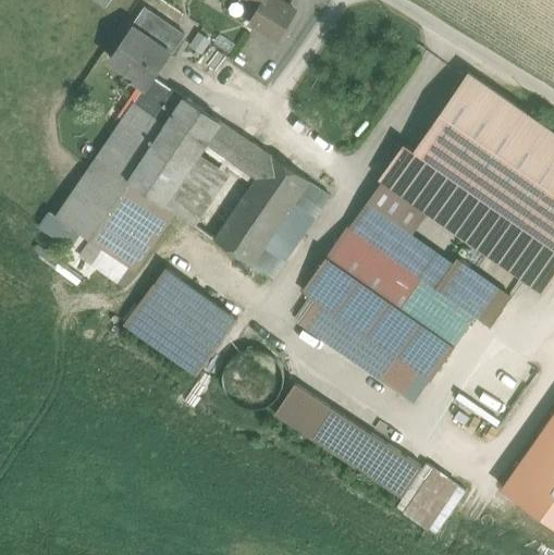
[(293,12),(272,0),(263,0),(260,7),(259,5),(248,24),(275,41),(293,12)]
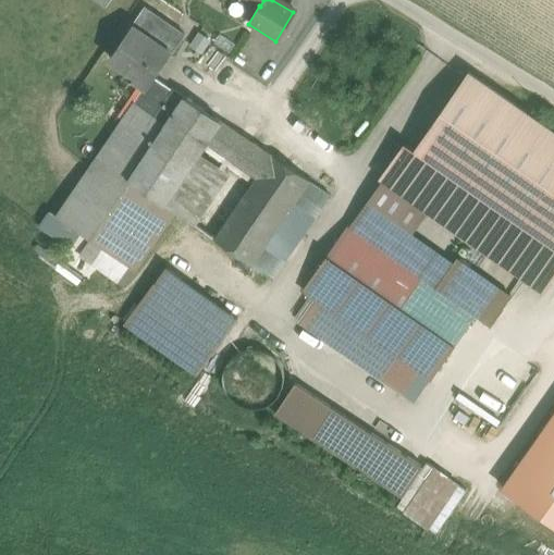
[(183,36),(143,9),(108,60),(133,76),(131,81),(144,89),(145,90),(152,78),(183,36)]
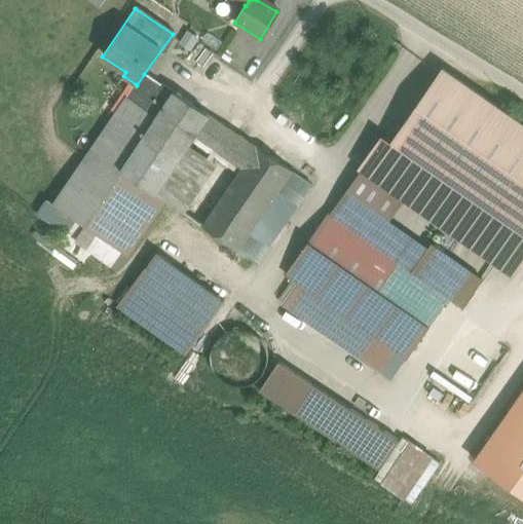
[(522,126),(441,70),(390,144),(415,161),(522,235),(522,126)]
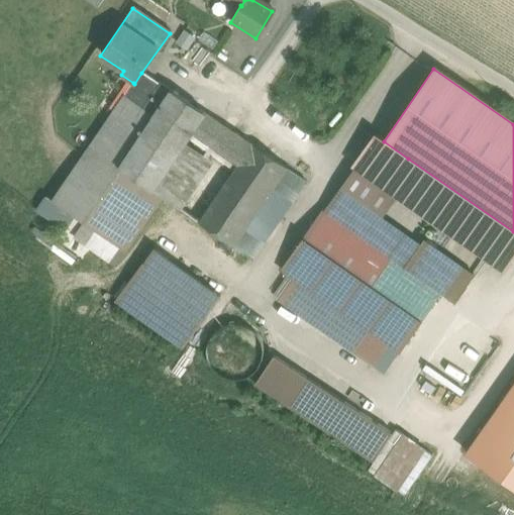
[(158,84),(141,73),(134,84),(133,83),(123,97),(122,96),(122,97),(140,109),(158,84)]
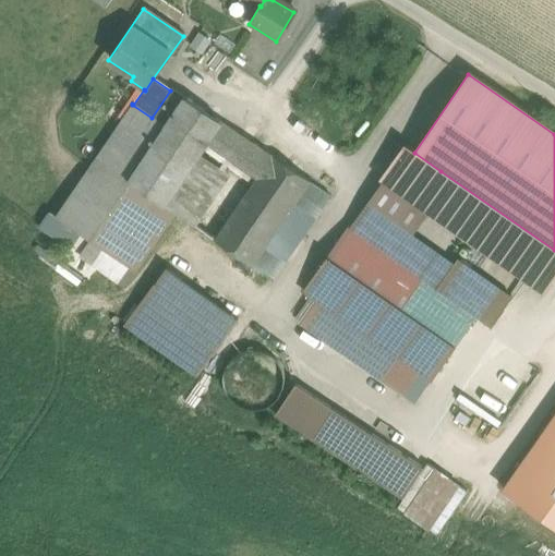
[(152,118),(132,105),(55,218),(89,242),(120,197),(125,191),(130,183),(137,189),(161,205),(203,144),(221,157),(237,135),(170,89),(170,91),(152,118)]
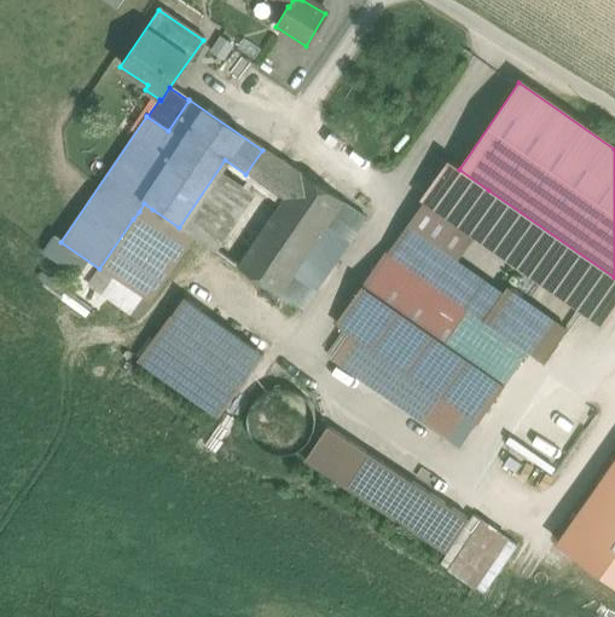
[(225,160),(179,228),(192,237),(212,252),(259,184),(257,183),(274,159),(262,150),(245,174),(225,160)]
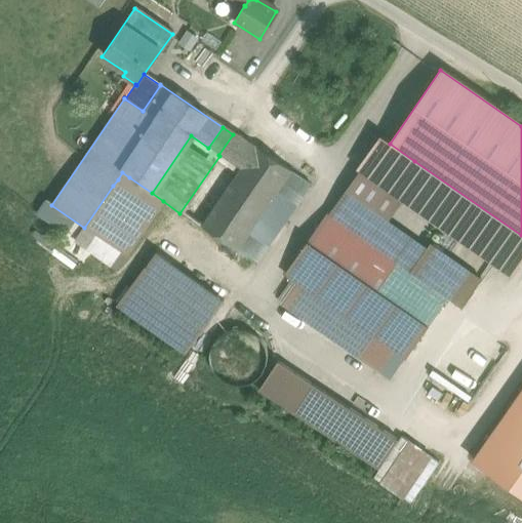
[(219,156),(179,213),(199,227),(251,147),(233,134),(218,155),(219,156)]
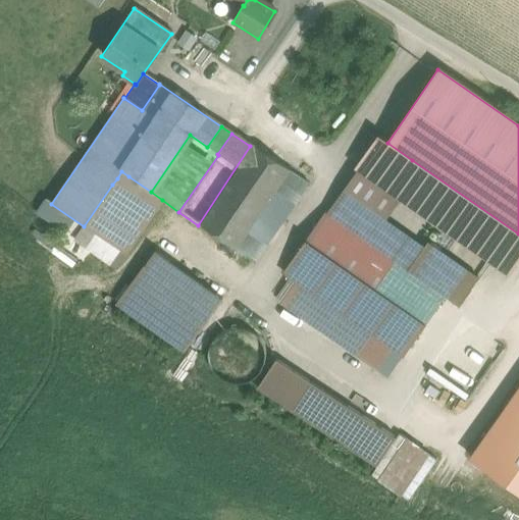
[(378,136),(355,169),(390,193),(412,160),(387,143),(378,136)]
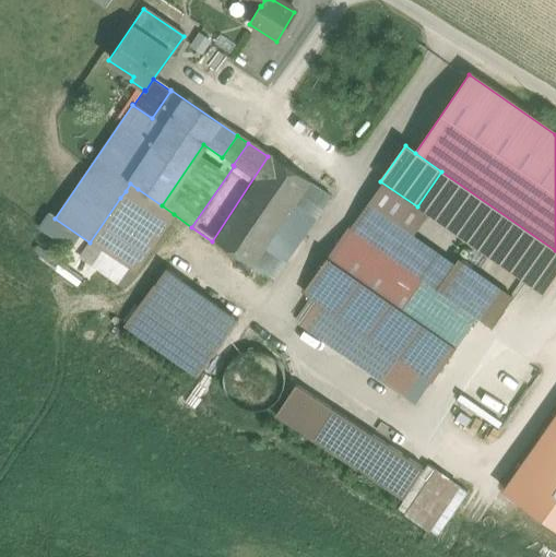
[(268,156),(212,241),(250,268),(309,182),(271,156),(270,157),(268,156)]
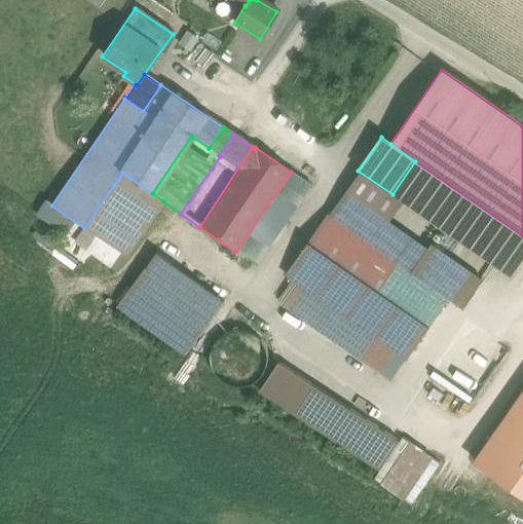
[(522,256),(522,235),(415,161),(393,194),(510,275),(522,256)]
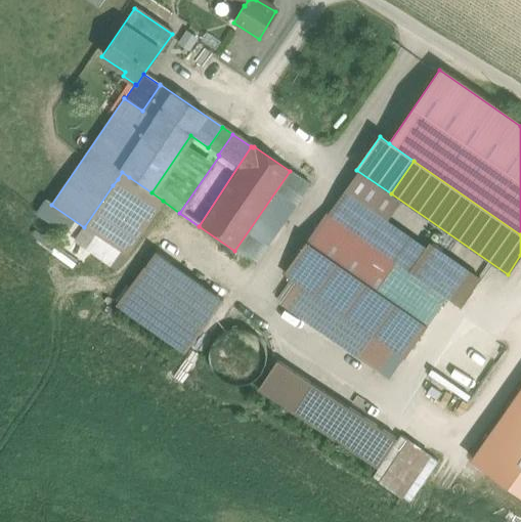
[(290,171),(234,251),(240,255),(234,262),(248,270),(307,184),(290,171)]
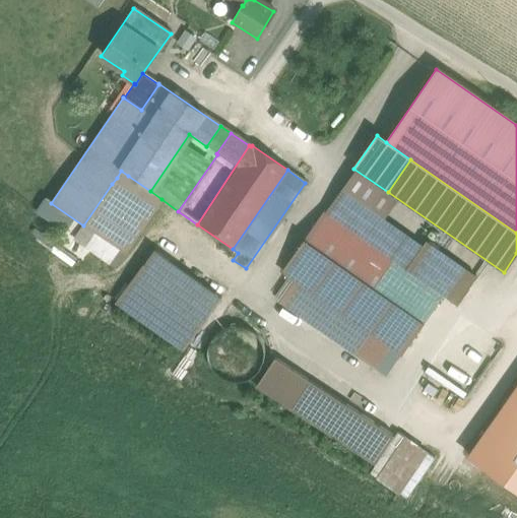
[(128,176),(121,171),(117,178),(124,183),(128,176)]
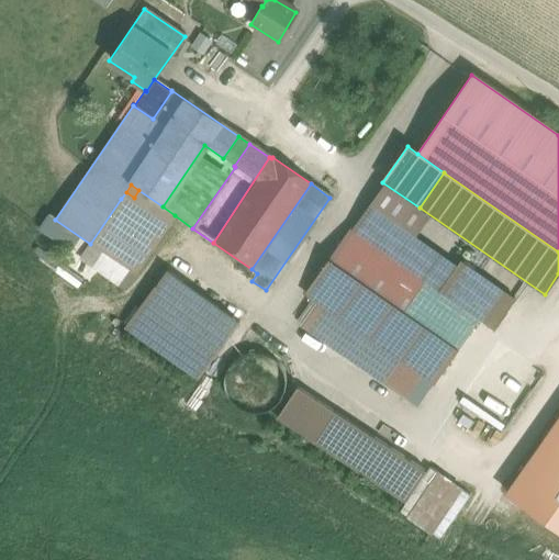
[(163,206),(138,190),(134,198),(126,192),(121,199),(166,230),(175,215),(163,206)]
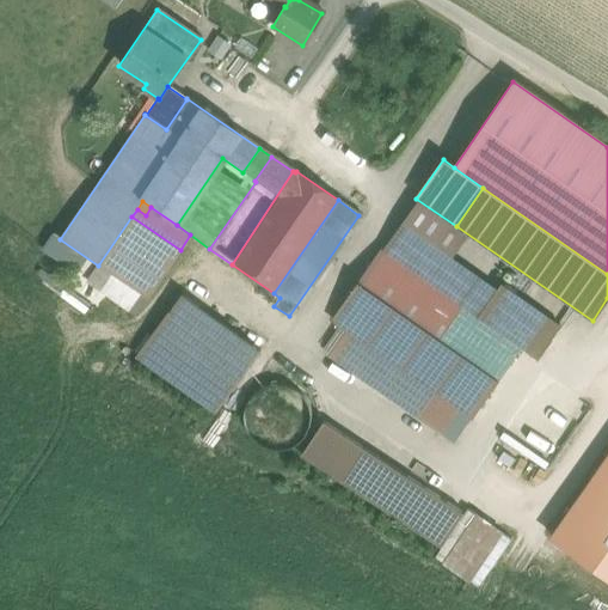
[(180,250),(131,217),(98,266),(146,299),(180,250)]
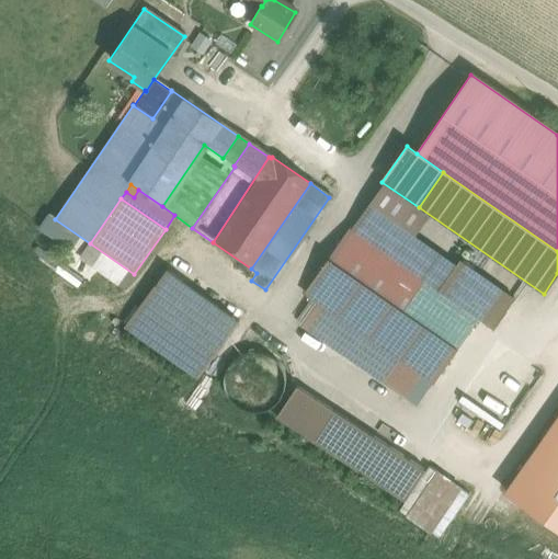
[(457,264),(368,203),(350,230),(439,293),(457,264)]
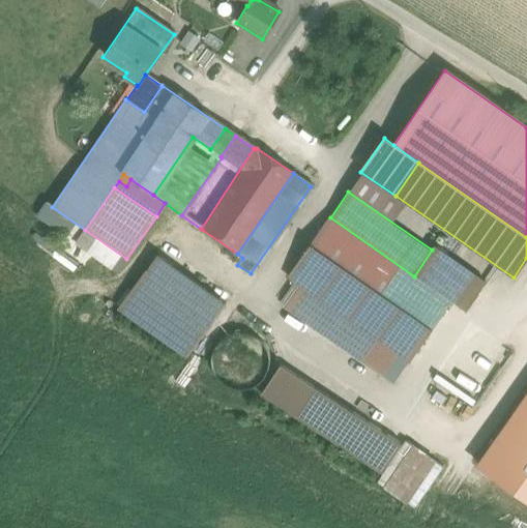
[(414,276),(330,217),(288,279),(301,289),(373,338),(407,361),(448,300),(414,276)]
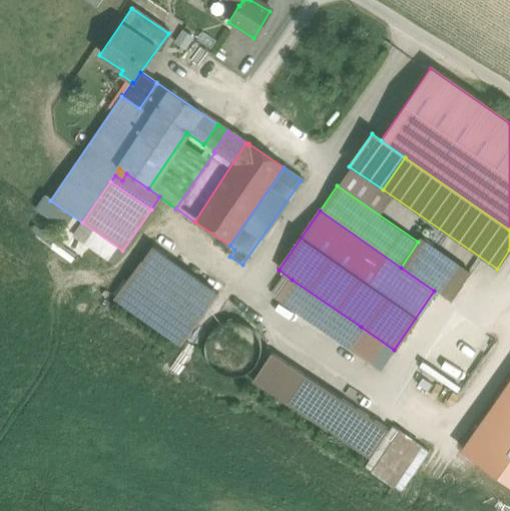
[(470,272),(421,237),(418,241),(401,268),(434,291),(436,290),(451,300),(470,272)]
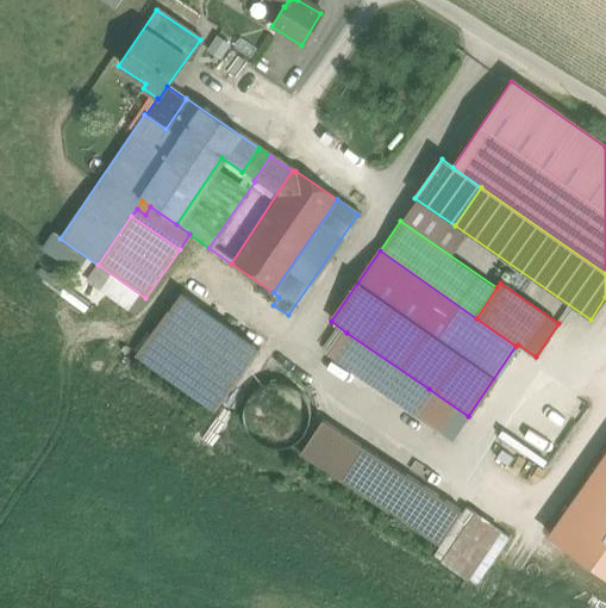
[(257,352),(179,296),(135,357),(214,413),(257,352)]
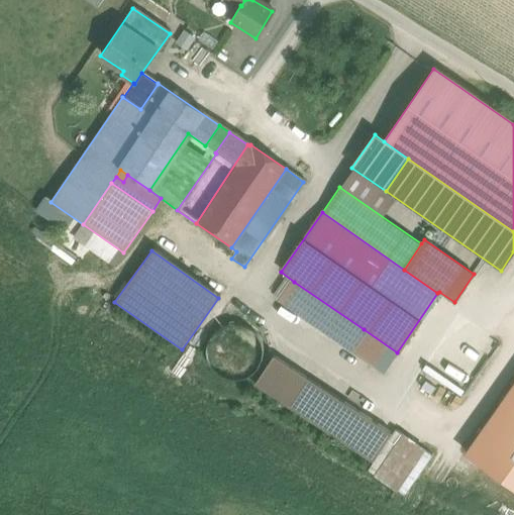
[(364,329),(294,282),(281,302),(350,349),(364,329)]
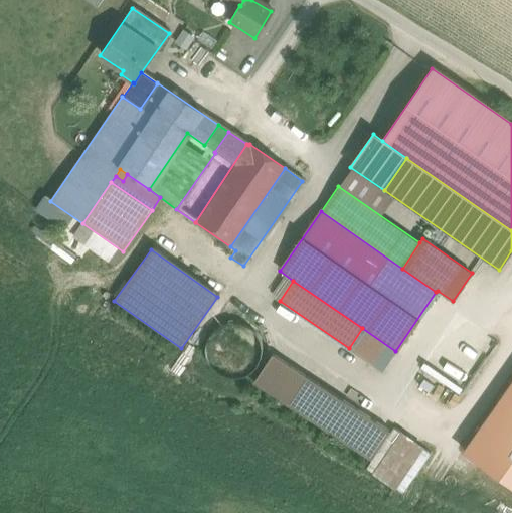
[(258,362),(260,351),(258,341),(250,332),(241,326),(231,324),(220,326),(211,332),(205,341),(203,352),(205,363),(211,372),(221,378),(231,380),(242,377),(251,371),(258,362)]
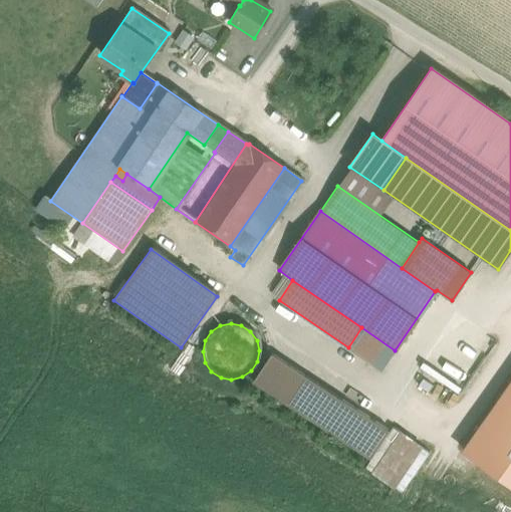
[(510,358),(452,456),(510,492),(510,358)]
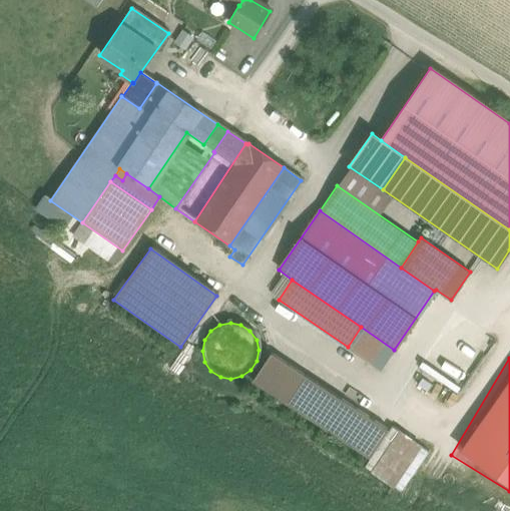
[(383,437),(266,360),(250,382),(368,459),(383,437)]
